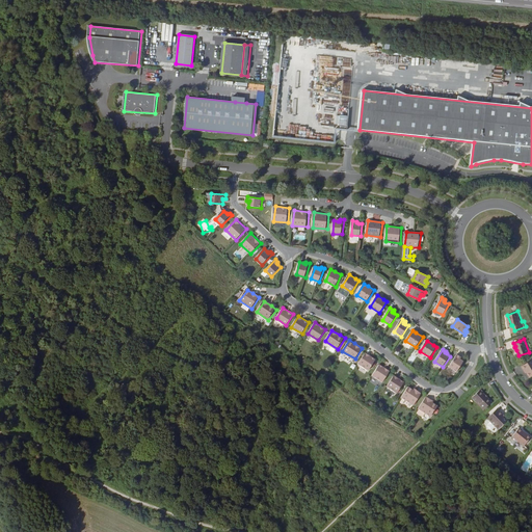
[(376,360),(366,352),(358,364),(370,370),(376,360)]
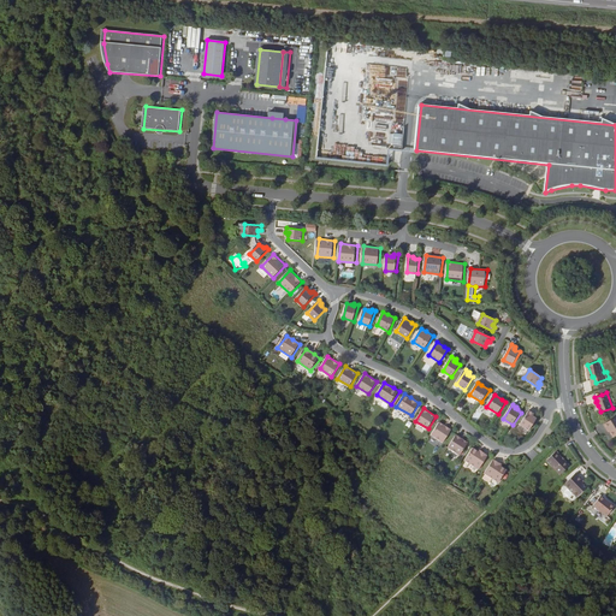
[(532,414),(533,412),(529,410),(520,425),(529,431),(538,418),(533,415),(532,414)]
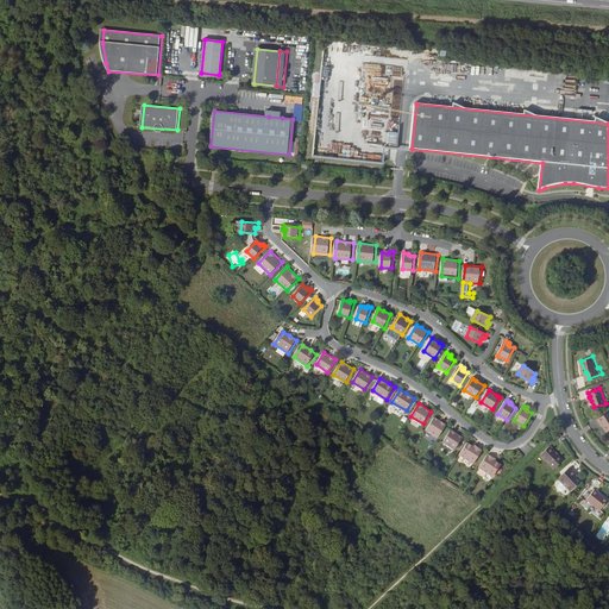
[(601,421),(603,425),(607,431),(608,428),(608,412),(608,410),(597,418),(600,422),(601,421)]
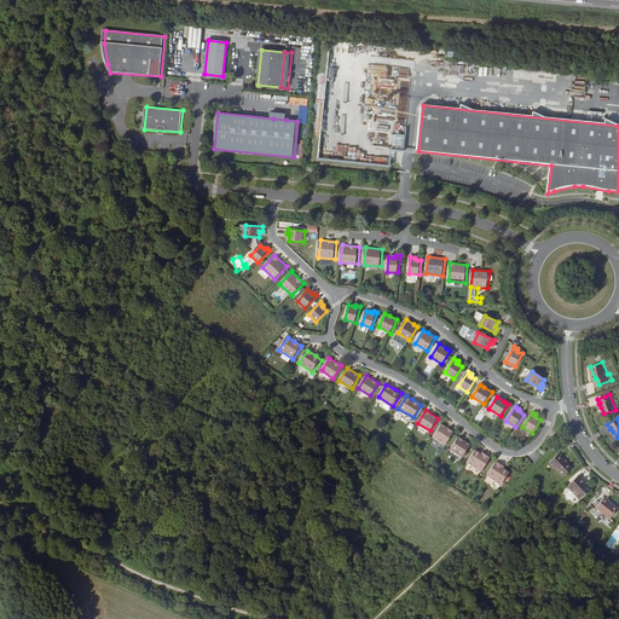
[(455,432),(443,423),(434,437),(446,445),(455,432)]
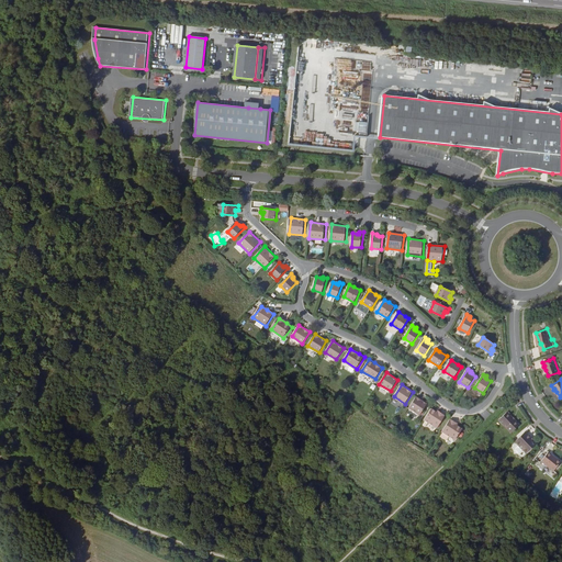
[(428,403),(417,396),(409,408),(420,415),(428,403)]
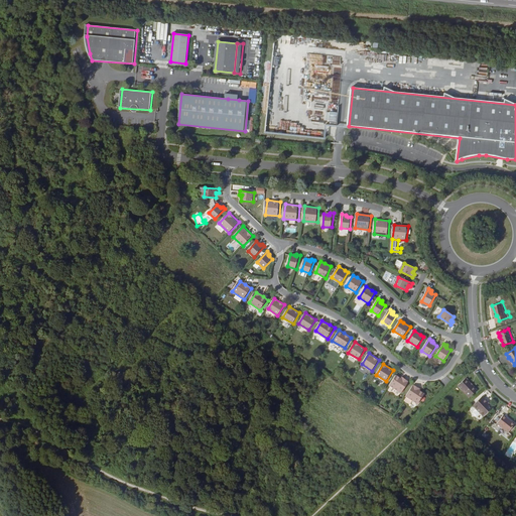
[(402,378),(397,375),(390,385),(402,393),(409,383),(402,378)]
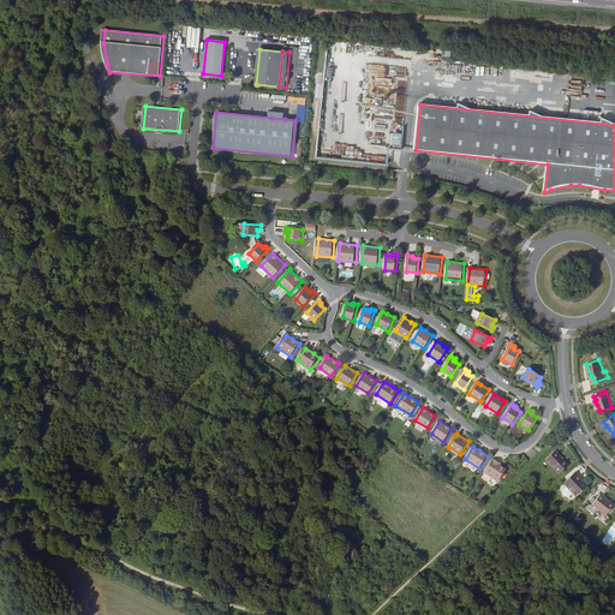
[(560,452),(556,448),(547,459),(560,472),(569,464),(560,453),(560,452)]
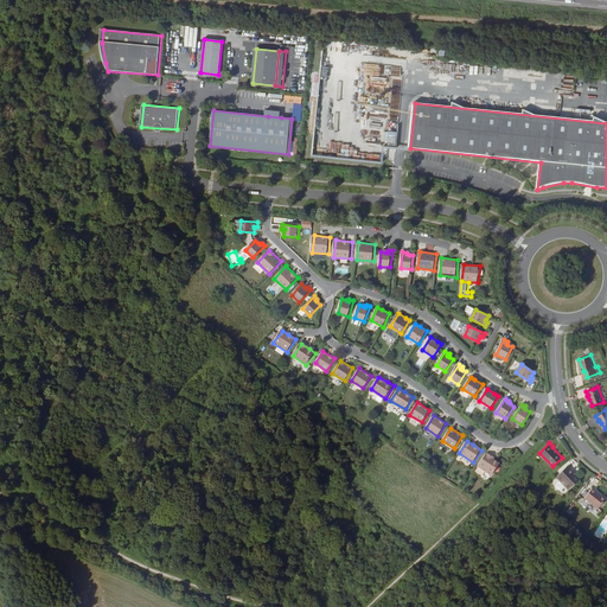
[(486,453),(478,466),(493,474),(496,470),(497,471),(499,466),(499,465),(500,462),(494,459),(486,453)]
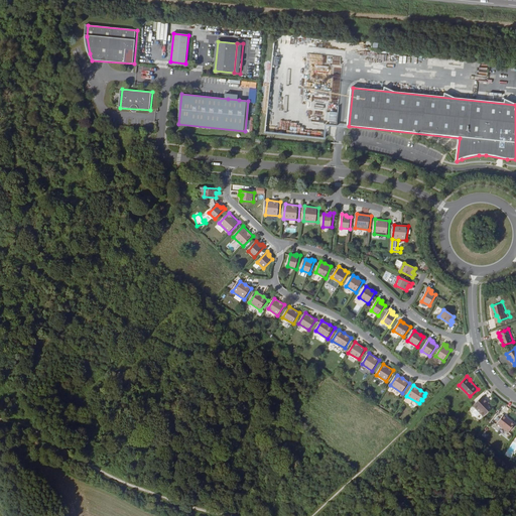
[(487,402),(489,400),(483,395),(474,405),(483,413),(484,415),(492,407),(489,404),(487,402)]
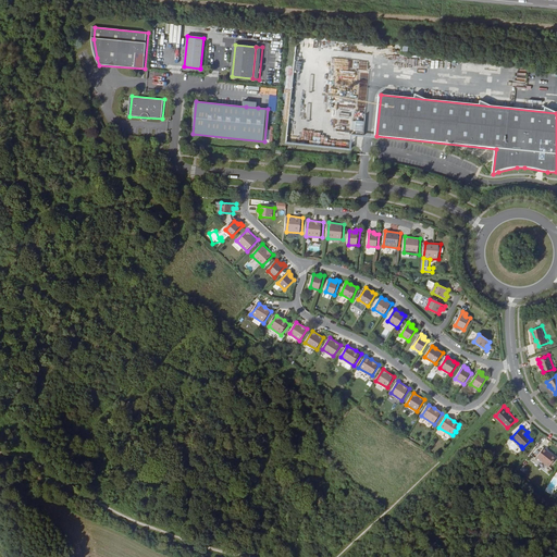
[(521,446),(511,437),(508,441),(508,442),(511,445),(511,448),(515,450),(517,450),(521,446)]
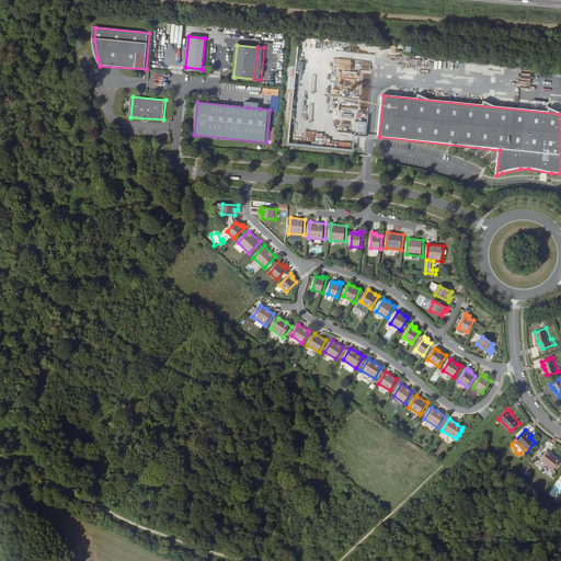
[(560,460),(549,450),(541,459),(553,469),(560,460)]
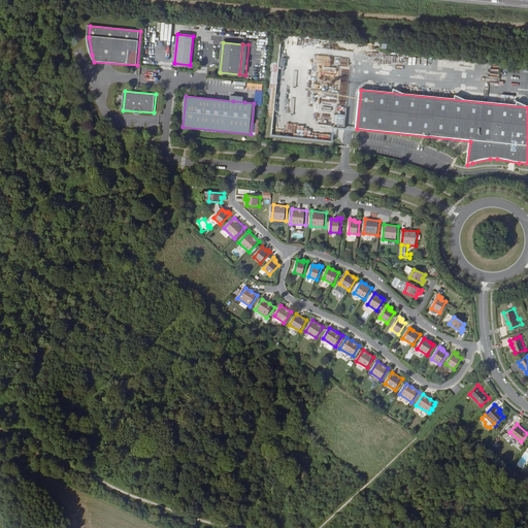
[(527,451),(526,451),(518,464),(525,468),(524,465),(520,462),(525,454),(525,453),(526,453),(527,453),(527,451)]
